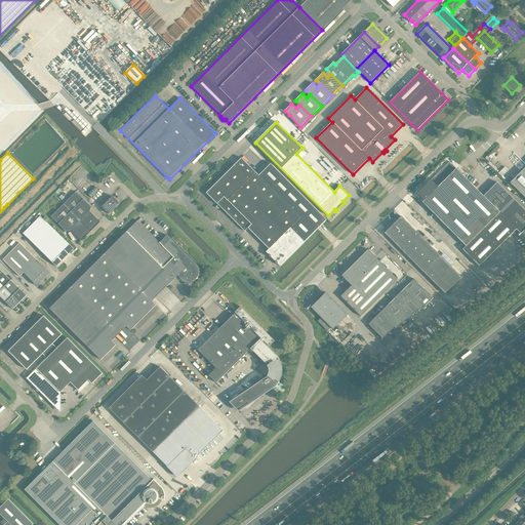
[(266,165),(268,166),(258,175),(241,158),(206,193),(217,204),(245,231),(248,228),(248,229),(272,252),(270,255),(280,266),(326,219),(271,164),(269,162),(266,165)]
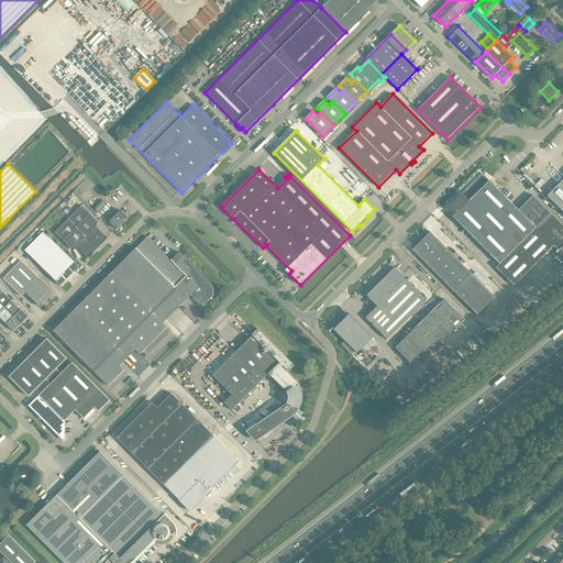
[(471,200),(489,181),(482,174),(463,192),(471,200)]
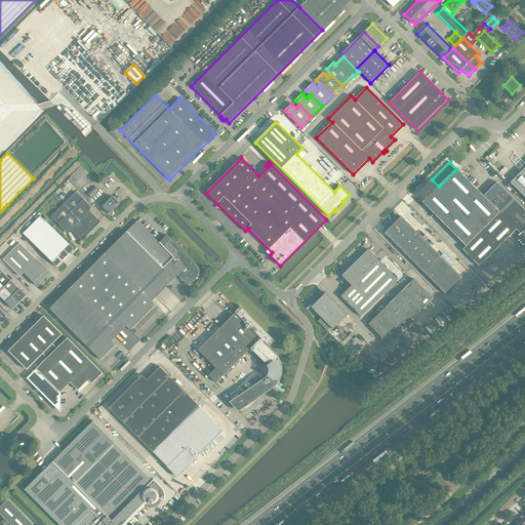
[(524,167),(511,183),(524,197),(524,167)]
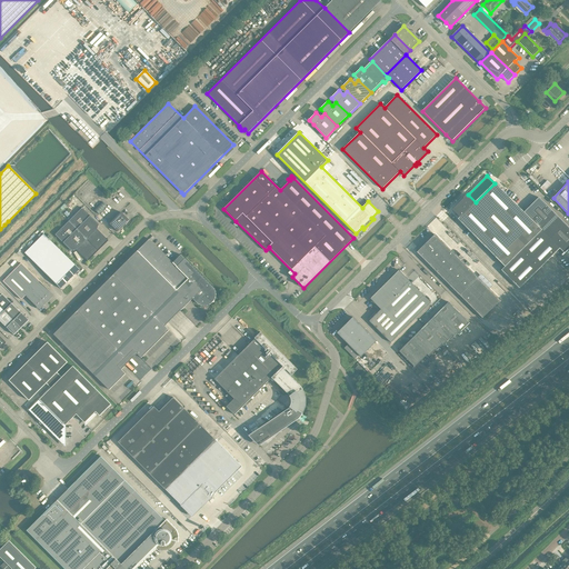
[(476,202),(468,195),(467,196),(465,196),(463,197),(463,199),(452,210),(460,217),(458,219),(505,267),(501,270),(519,288),(559,248),(565,253),(568,248),(568,228),(539,198),(523,212),(495,183),(476,202)]
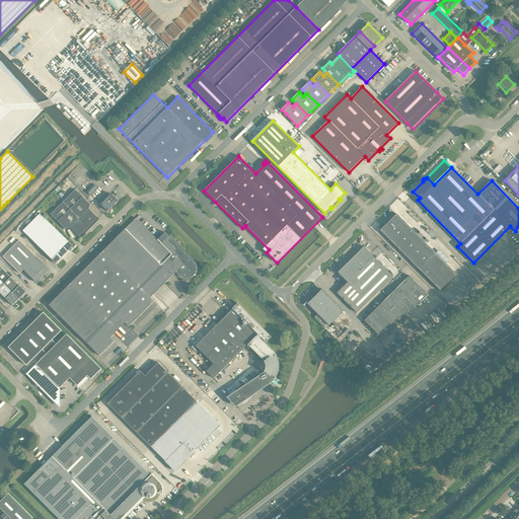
[(89,196),(96,189),(92,183),(85,192),(89,196)]
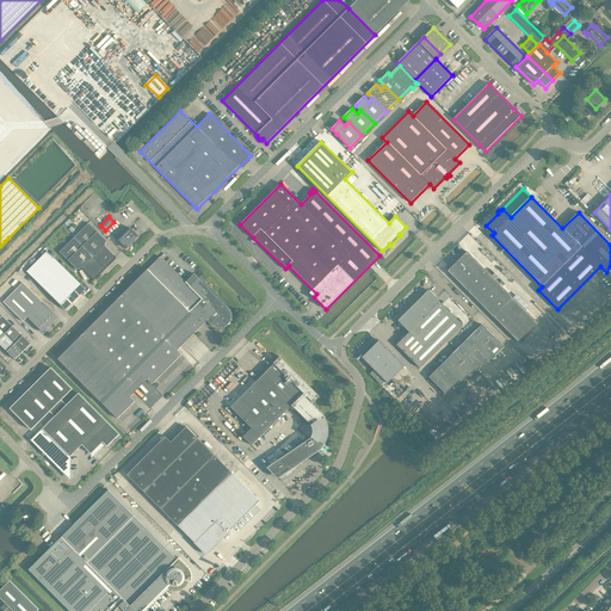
[(73,238),(105,270),(116,258),(104,246),(105,241),(87,223),(73,238)]
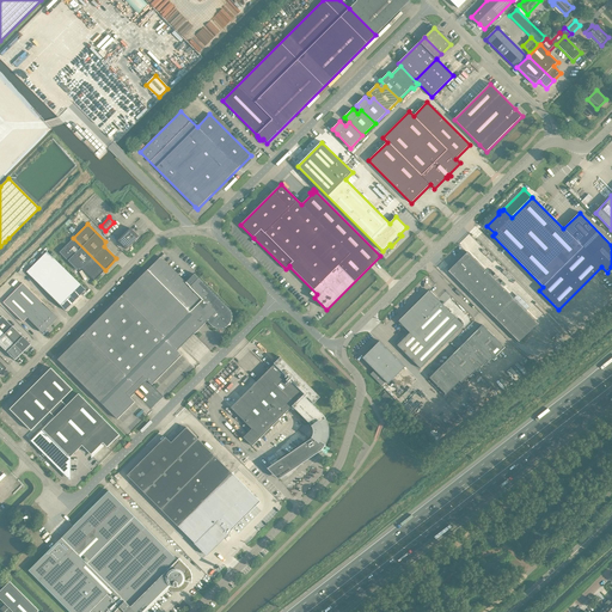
[(129,228),(117,240),(122,245),(126,250),(138,237),(129,228)]
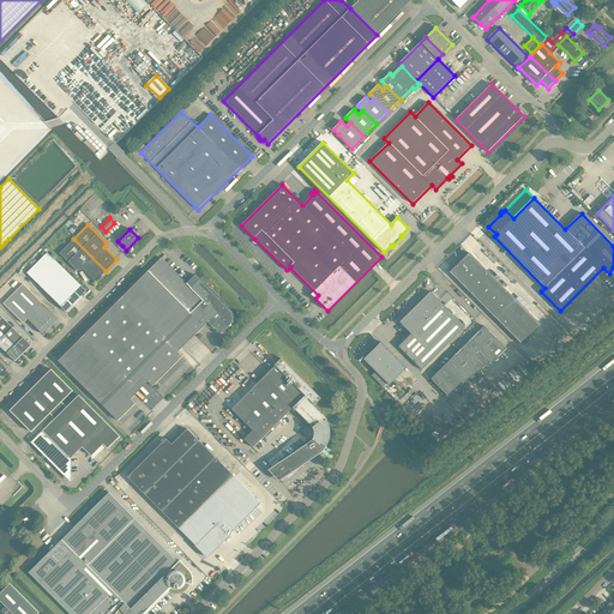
[(106,271),(73,239),(59,253),(77,271),(82,269),(95,282),(106,271)]
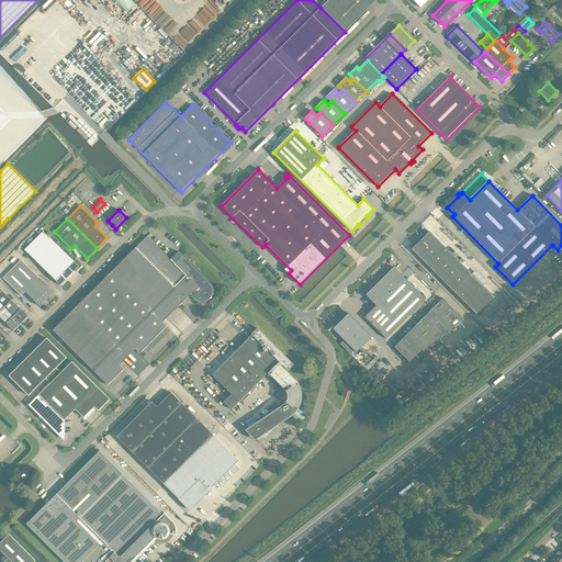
[(54,330),(53,330),(108,385),(124,369),(119,364),(116,361),(120,358),(132,346),(135,349),(136,350),(139,353),(141,352),(167,326),(163,323),(164,322),(159,318),(175,303),(179,306),(180,305),(190,295),(194,299),(197,301),(199,302),(202,302),(204,302),(208,301),(210,299),(212,296),(213,294),(213,291),(213,288),(212,285),(210,283),(182,256),(179,251),(158,231),(157,228),(153,231),(147,236),(136,248),(56,328),(55,328),(54,329),(54,330)]
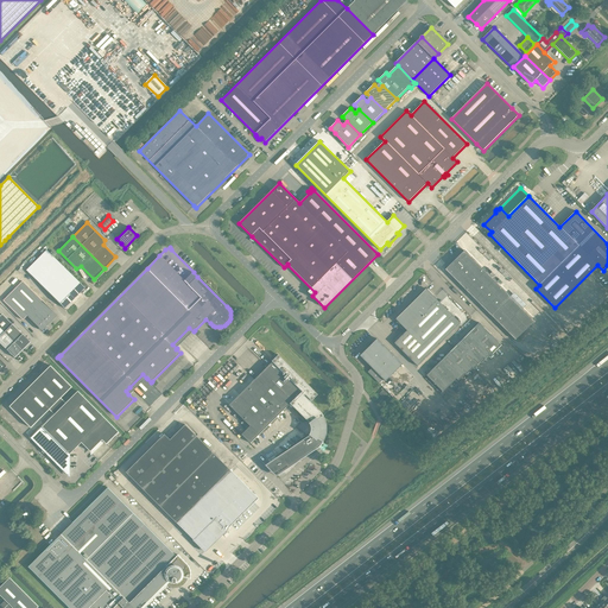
[(26,271),(64,309),(84,287),(46,251),(26,271)]
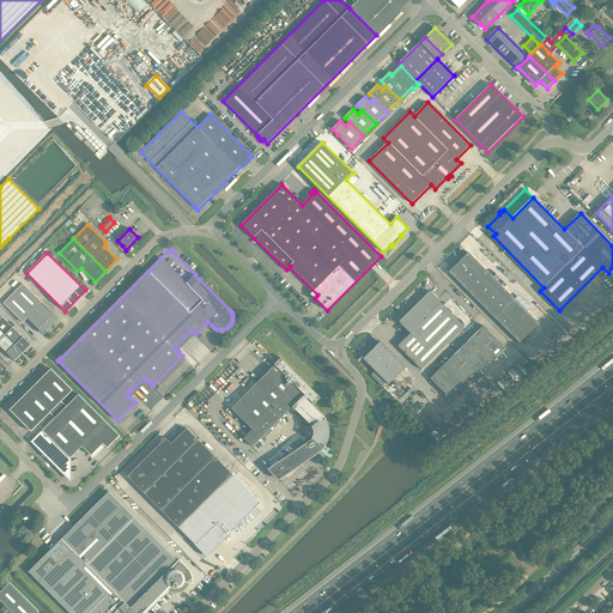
[(449,272),(520,343),(539,323),(468,253),(449,272)]
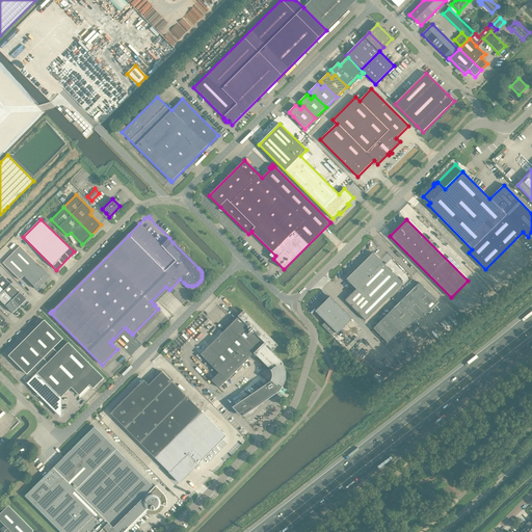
[(2,263),(20,280),(23,276),(36,290),(50,276),(19,246),(2,263)]
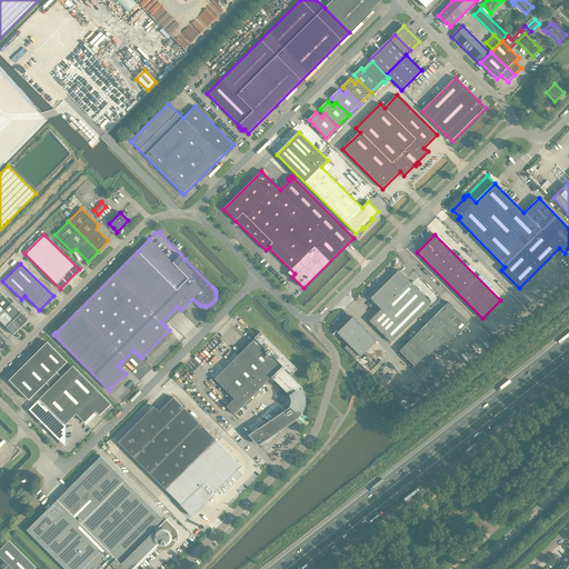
[(369,321),(390,342),(431,302),(399,270),(370,299),(381,309),(369,321)]
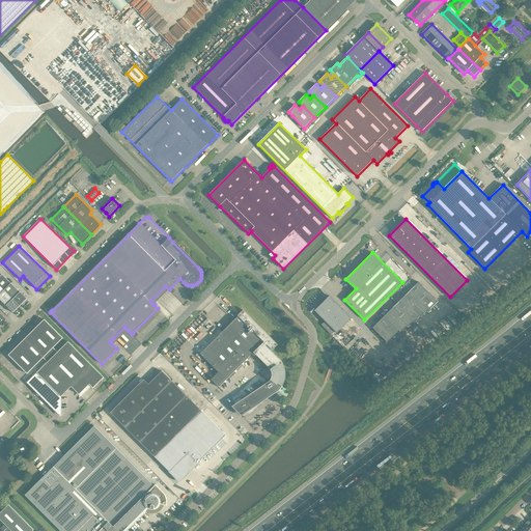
[(0,275),(0,300),(12,312),(26,299),(1,274),(0,275)]
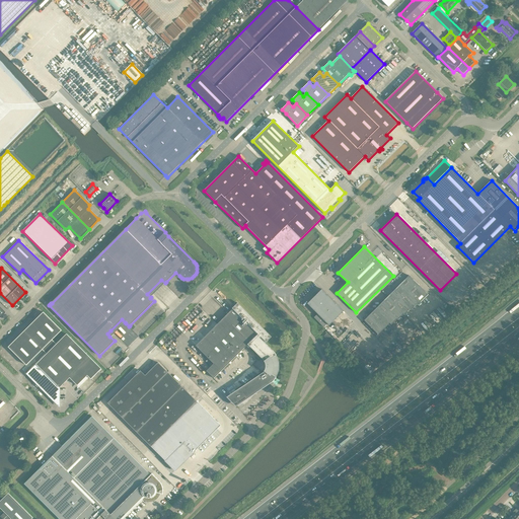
[(410,276),(398,286),(405,293),(417,283),(410,276)]
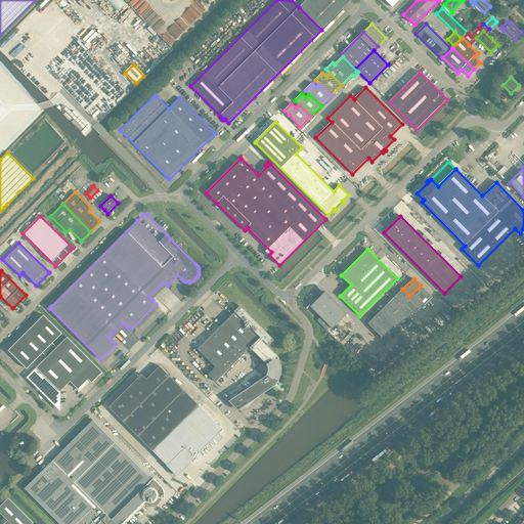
[(409,296),(416,302),(426,292),(421,286),(409,296)]
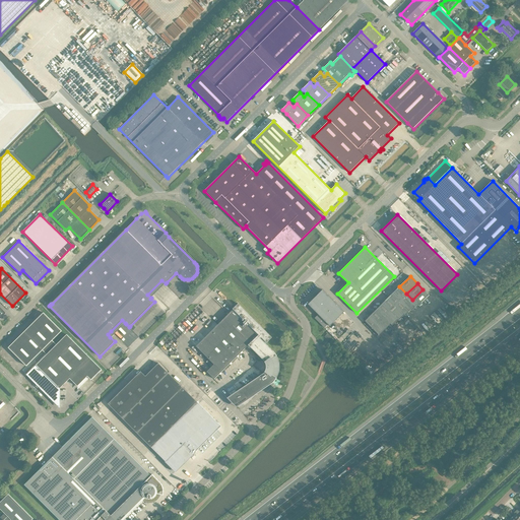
[(399,286),(394,293),(401,300),(406,294),(399,286)]
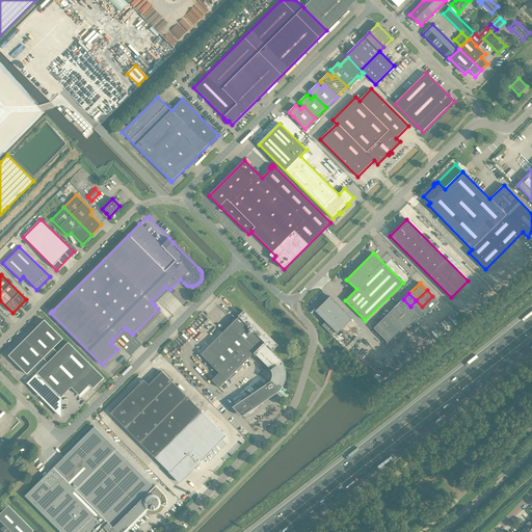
[(315,312),(325,322),(322,325),(331,335),(335,331),(338,334),(352,319),(330,296),(315,312)]
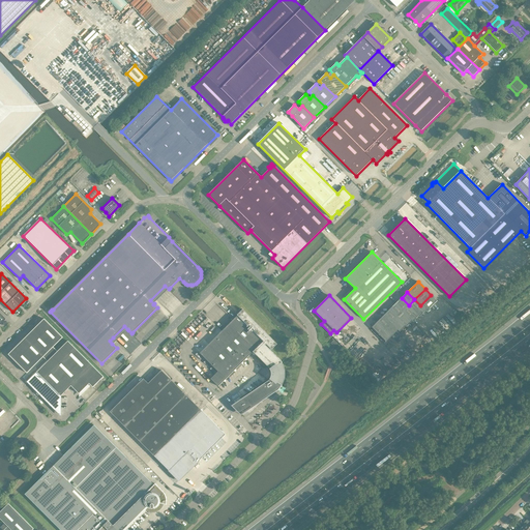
[(425,311),(427,312),(437,301),(431,295),(420,305),(425,311)]
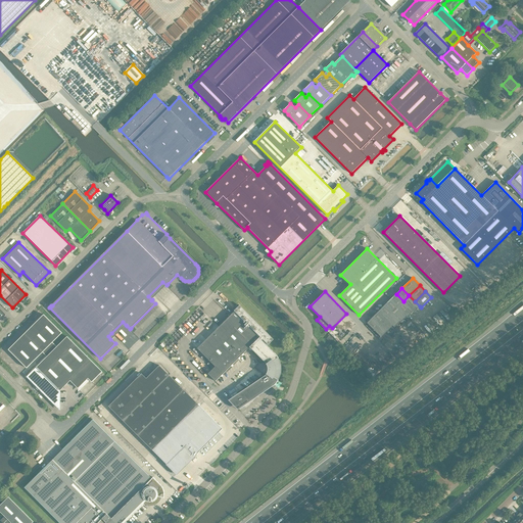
[(403,301),(396,294),(390,299),(397,306),(403,301)]
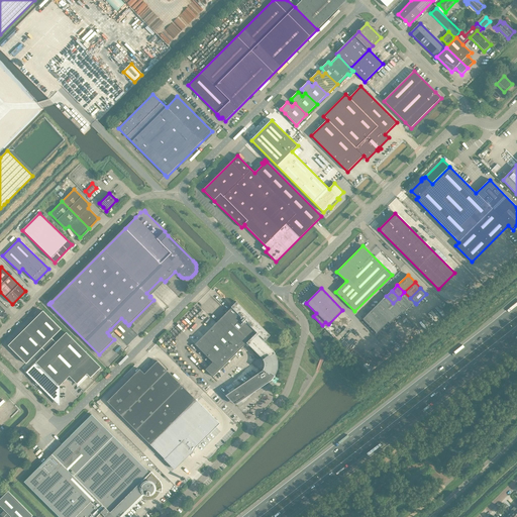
[(415,303),(410,298),(404,292),(399,298),(409,308),(409,309),(415,303)]
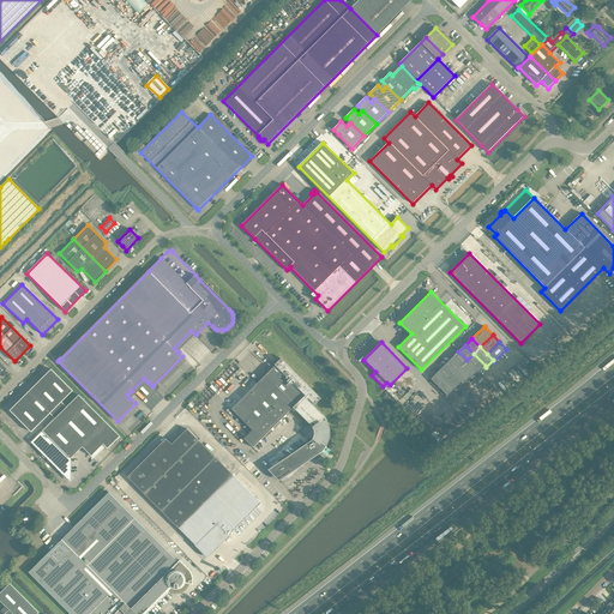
[(477,372),(467,360),(458,351),(431,379),(447,396),(461,383),(462,384),(463,384),(465,381),(470,378),(470,379),(474,375),(477,372)]
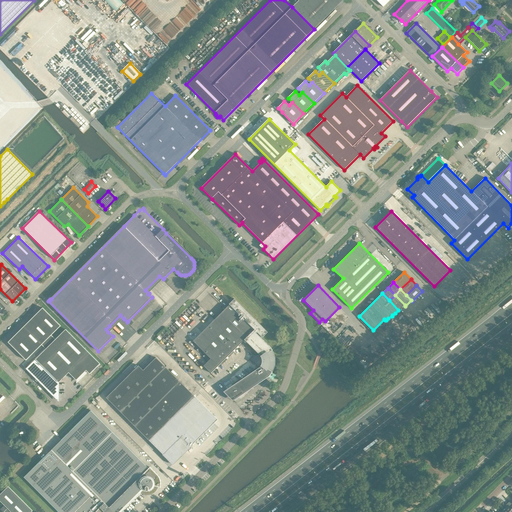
[(399,311),(405,305),(395,295),(389,300),(398,310),(399,311)]
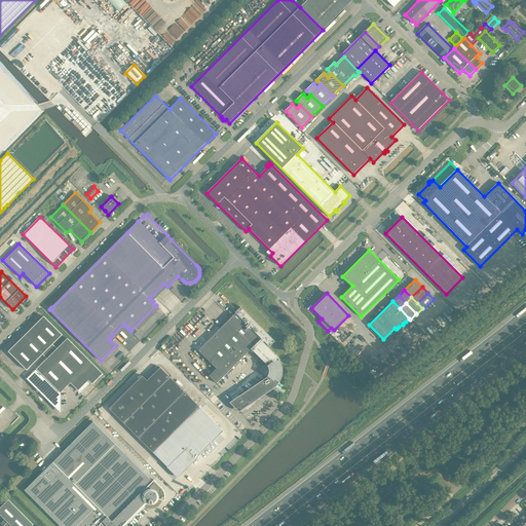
[(269,347),(275,341),(240,307),(235,312),(236,313),(198,350),(217,369),(210,376),(217,383),(251,349),(267,365),(268,367),(269,369),(269,371),(269,373),(269,375),(268,376),(267,377),(230,403),(239,412),(276,387),(278,385),(280,382),(280,381),(282,380),(283,376),(283,371),(283,368),(282,366),(282,363),(279,360),(278,358),(276,355),(268,347),(269,346),(269,347)]
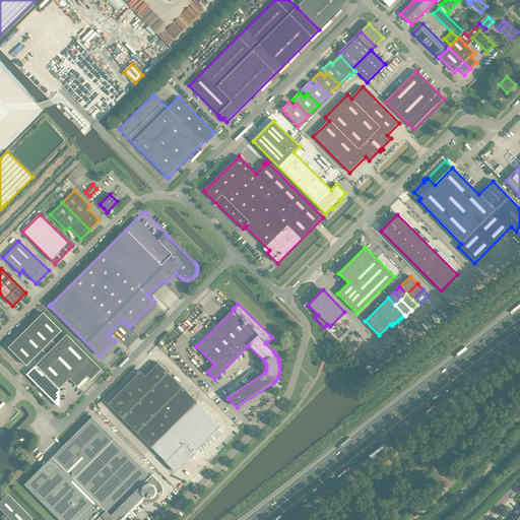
[(47,354),(57,344),(52,340),(62,331),(44,313),(8,347),(26,366),(43,350),(47,354)]
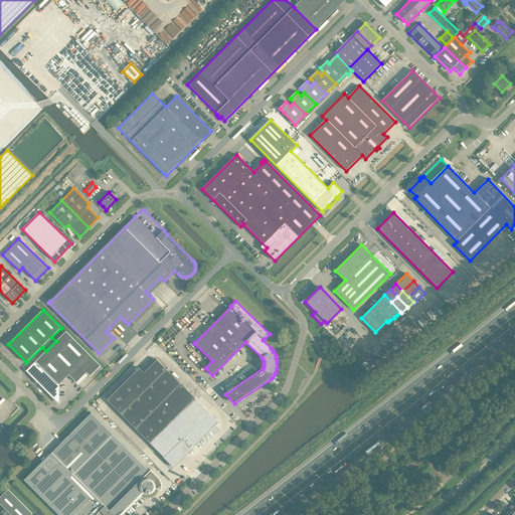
[(66,331),(56,341),(46,351),(26,371),(30,375),(34,379),(38,383),(41,387),(49,394),(53,398),(55,400),(56,399),(58,399),(58,397),(59,396),(59,384),(69,375),(76,382),(87,372),(91,376),(101,366),(66,331)]
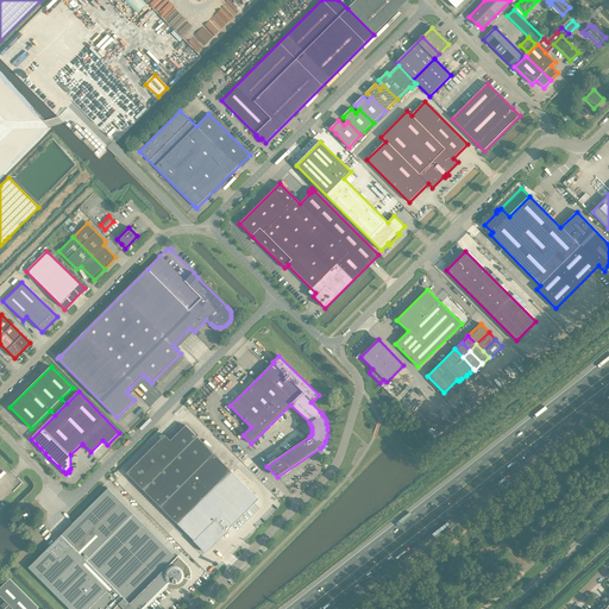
[(165,435),(126,473),(177,523),(194,540),(195,541),(206,552),(221,538),(228,529),(259,500),(231,470),(186,426),(170,440),(165,435)]
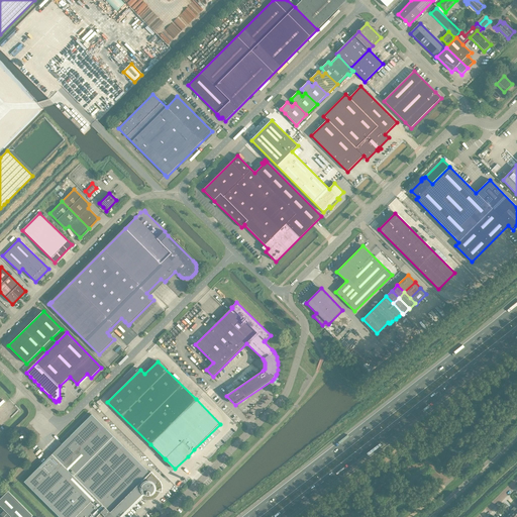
[(152,494),(153,493),(153,492),(154,491),(162,493),(162,492),(163,489),(162,485),(161,482),(159,480),(151,472),(149,474),(92,415),(24,482),(59,516),(122,516),(142,498),(140,497),(144,493),(145,494),(147,495),(147,496),(148,496),(149,496),(149,495),(150,495),(151,495),(152,495),(152,494)]
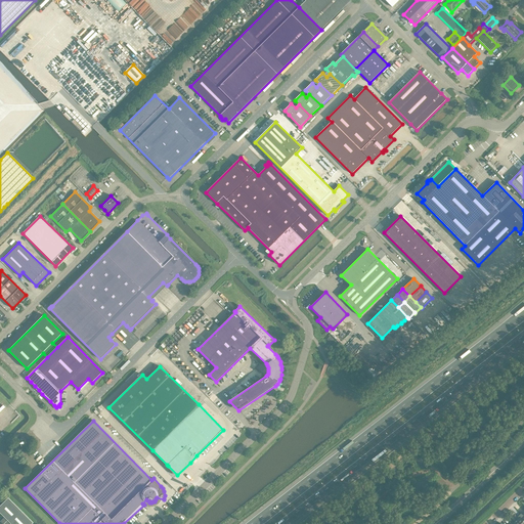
[(3,523),(32,523),(33,523),(8,497),(0,506),(0,512),(4,517),(1,519),(5,523),(3,523)]
